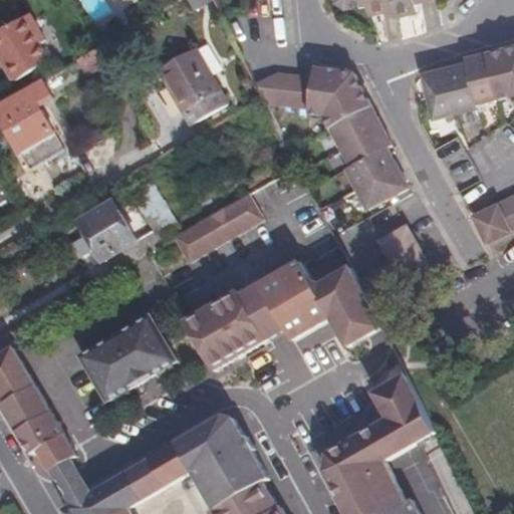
[(198,0),(205,10),(217,3),(215,0),(198,0)]
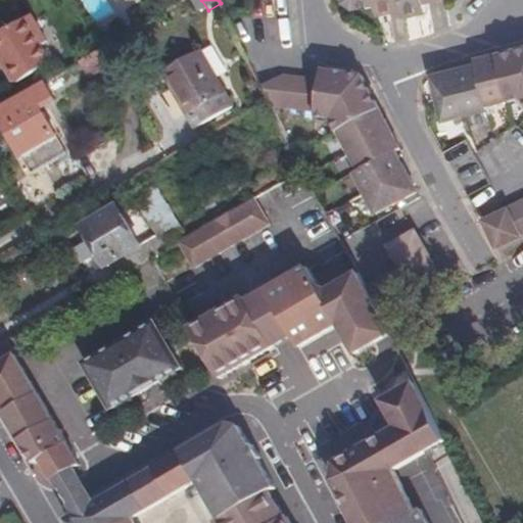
[(400,9),(398,0),(375,0),(376,3),(378,13),(400,9)]
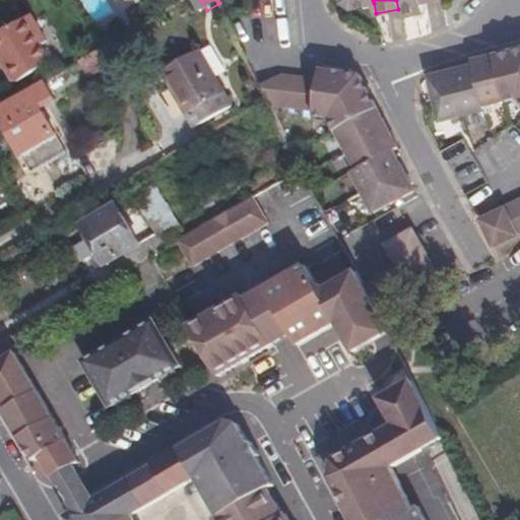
[(420,1),(420,0),(396,0),(398,9),(399,16),(424,12),(420,1)]
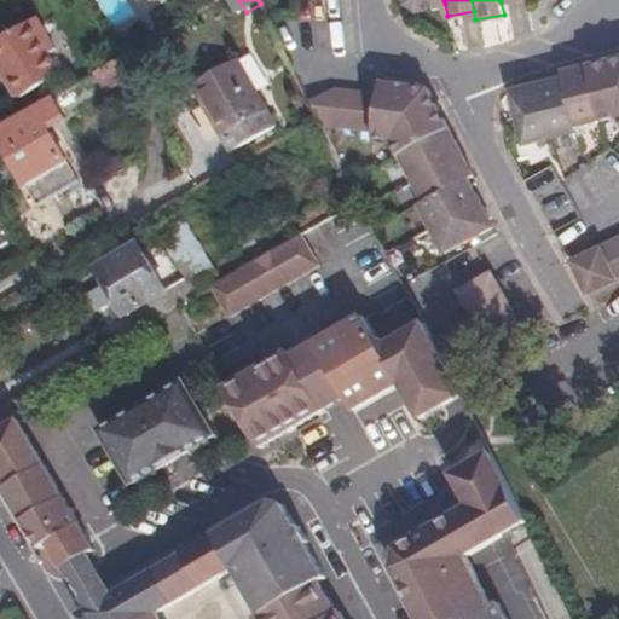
[(51,52),(58,50),(40,18),(0,40),(0,58),(10,76),(6,79),(16,97),(21,94),(23,97),(62,74),(51,52)]
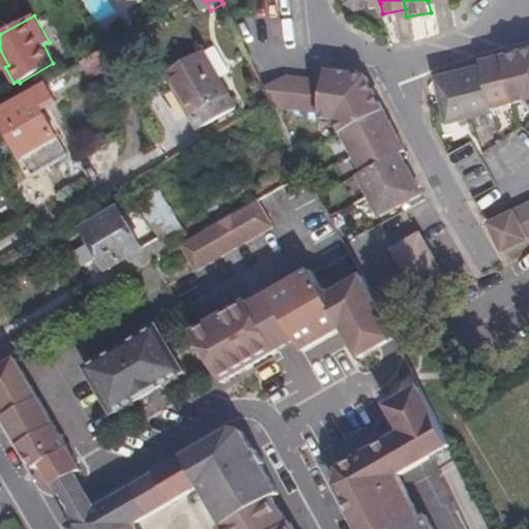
[(528,47),(515,51),(489,57),(478,60),(479,64),(446,73),(434,76),(439,99),(445,122),(491,111),(491,105),(525,97),(528,100),(528,47)]
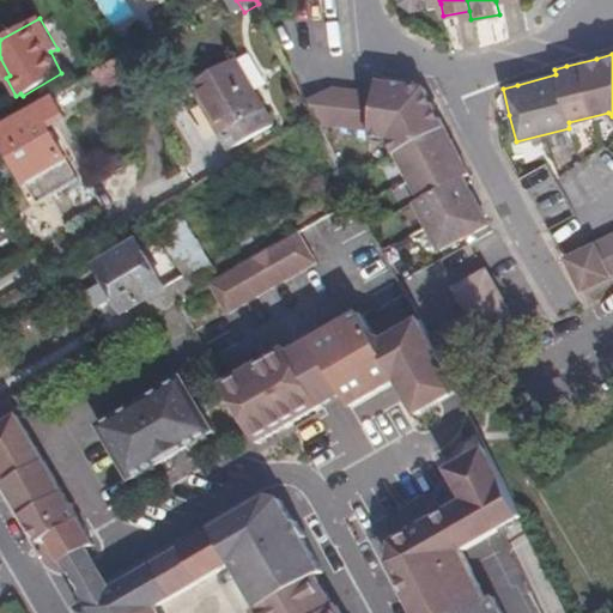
[(188,84),(228,147),(228,150),(272,122),(232,58),(231,56),(188,84)]
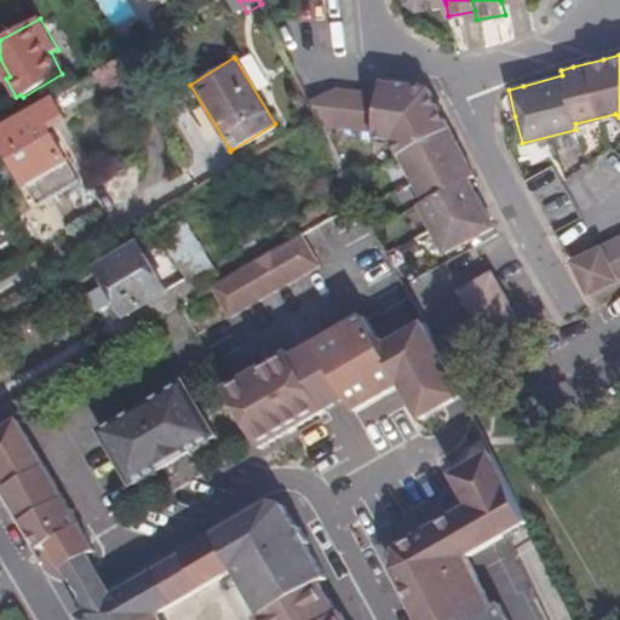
[(119,58),(95,73),(105,91),(130,75),(119,58)]
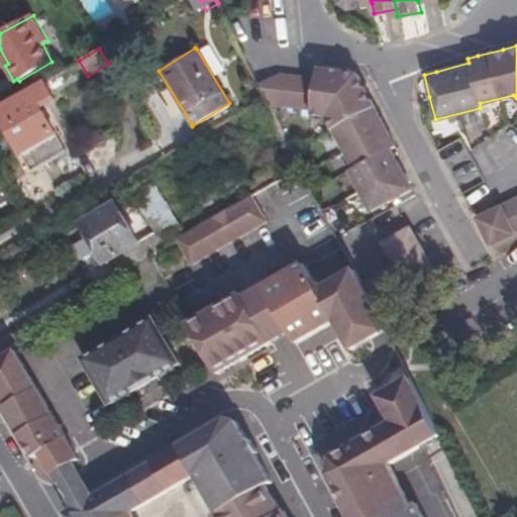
[(318,69),(316,79),(312,108),(311,114),(325,116),(351,167),(347,170),(368,210),(411,189),(401,171),(389,146),(393,144),(386,129),(367,95),(356,74),(342,72),(318,69)]
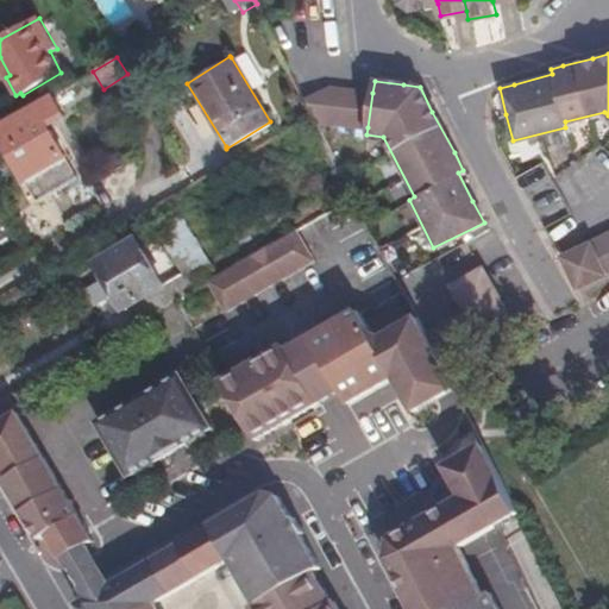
[(326,87),(306,98),(314,113),(319,124),(368,127),(372,93),(340,89),(326,87)]
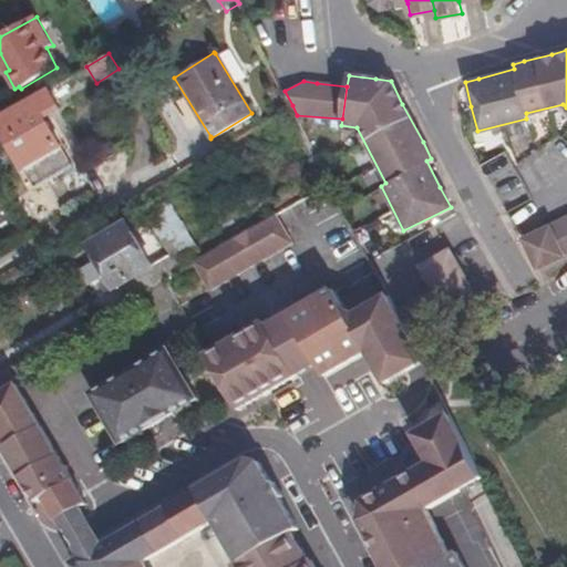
[(58,111),(47,91),(0,119),(0,133),(35,192),(73,169),(42,120),(58,111)]
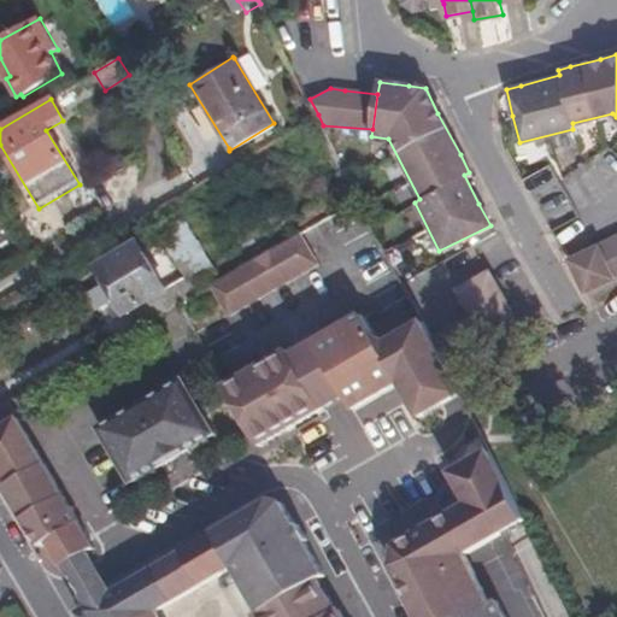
[(184,278),(211,265),(187,217),(160,230),(184,278)]
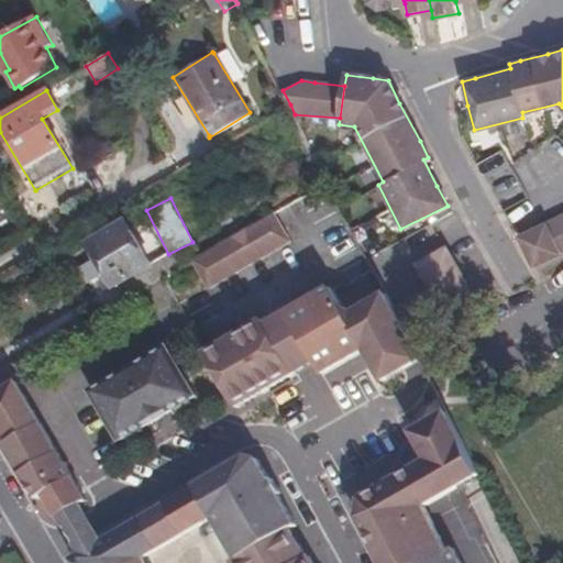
[(272,212),(190,261),(208,288),(288,240),(272,212)]
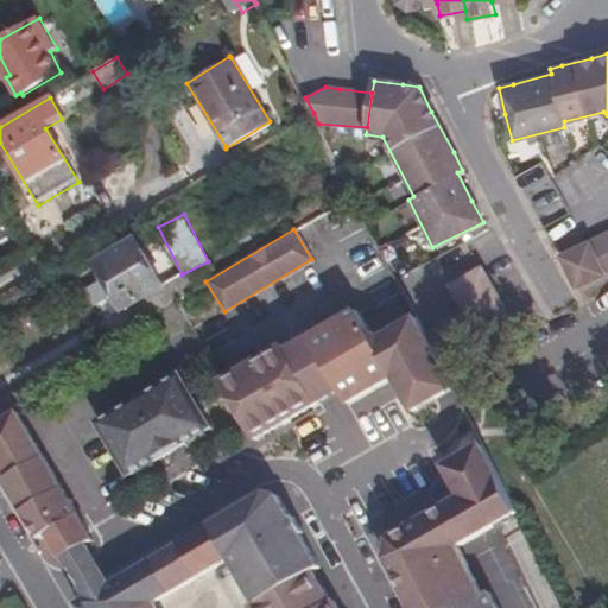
[(607,229),(559,253),(575,290),(607,271),(607,229)]
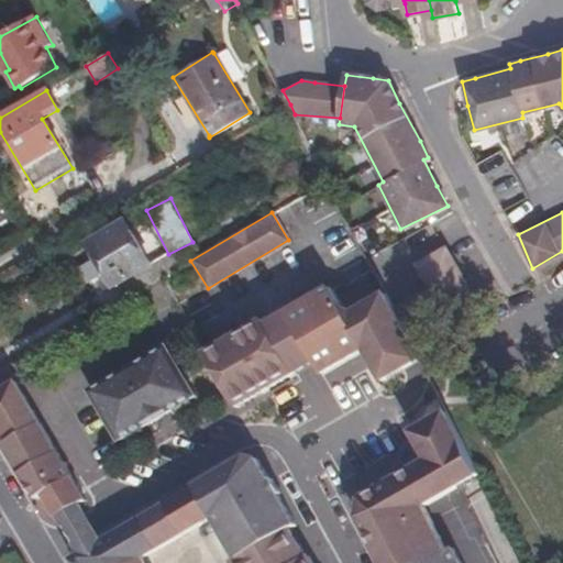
[(125,227),(90,247),(113,289),(150,268),(125,227)]
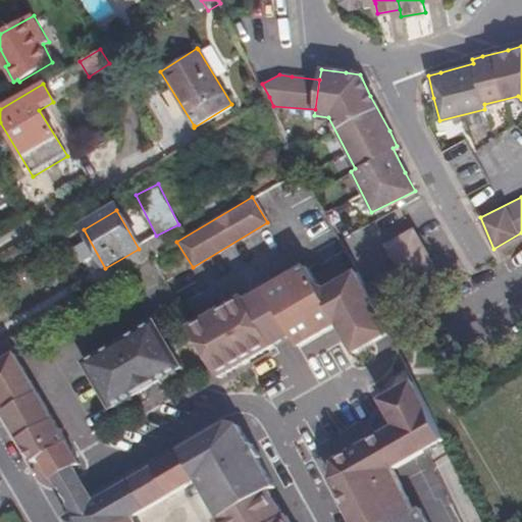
[(365,284),(380,316),(440,278),(428,256),(419,241),(413,229),(384,245),(397,266),(365,284)]
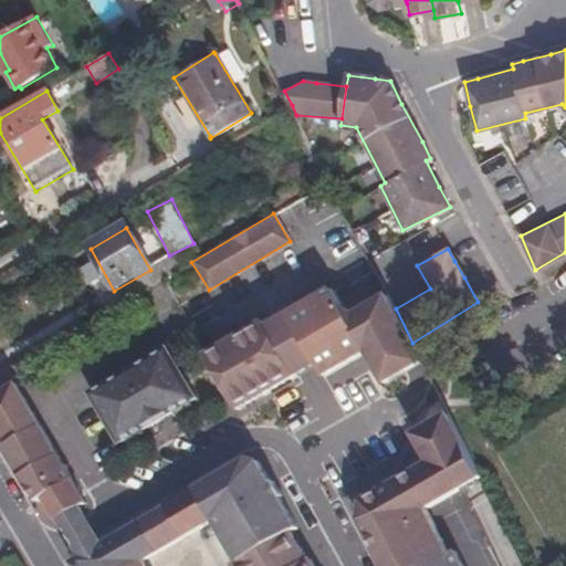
[(150,270),(114,291),(122,304),(158,282),(150,270)]
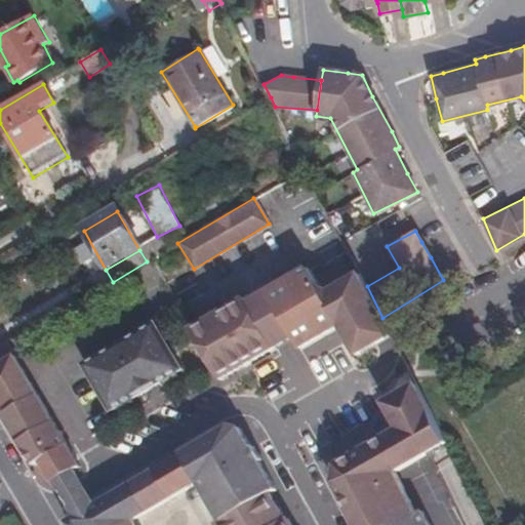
[(367,286),(360,272),(339,283),(326,290),(319,287),(309,269),(267,292),(248,304),(245,298),(217,315),(192,330),(211,363),(219,379),(275,348),(293,337),(300,349),(339,326),(357,353),(373,345),(392,334),(382,318),(367,286)]
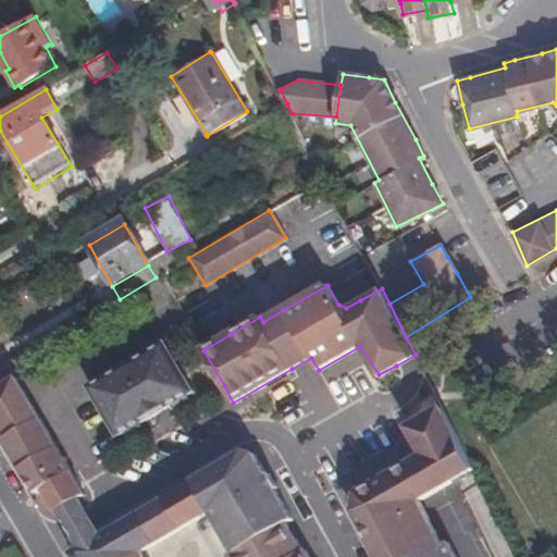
[(162,342),(88,385),(116,432),(190,390),(162,342)]
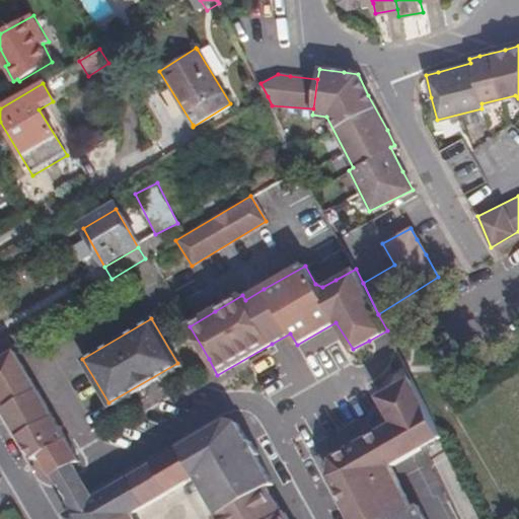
[(68,443),(6,342),(0,345),(0,398),(7,411),(3,414),(22,446),(31,462),(41,457),(53,476),(56,475),(75,464),(78,462),(68,443)]
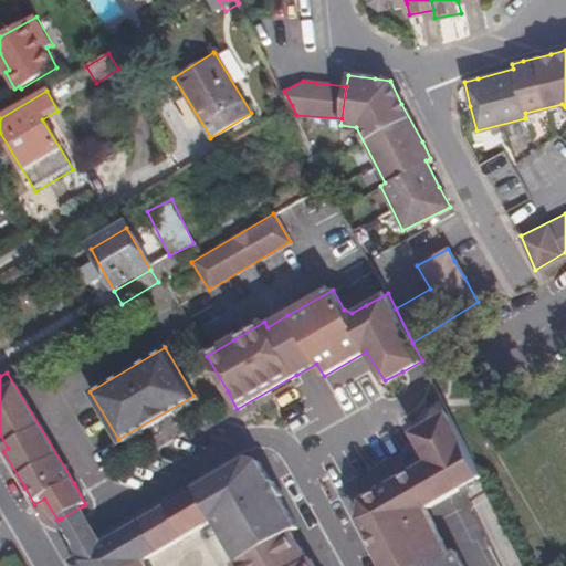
[(463,565),(456,551),(450,554),(426,510),(459,491),(482,478),(462,440),(448,412),(415,431),(431,460),(363,500),(360,520),(385,565),(463,565)]
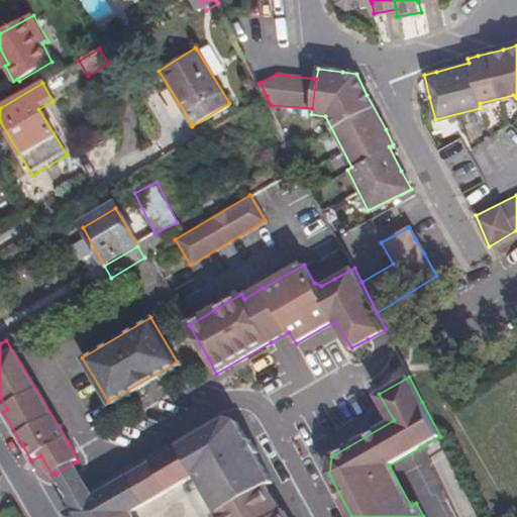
[(288,516),(287,513),(285,510),(283,510),(268,487),(269,483),(271,480),(235,419),(226,417),(94,497),(77,508),(73,516),(288,516)]
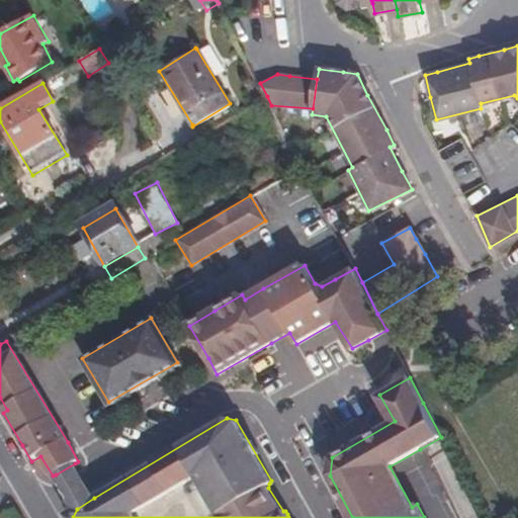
[(75,463),(56,475),(77,509),(94,498),(75,463)]
